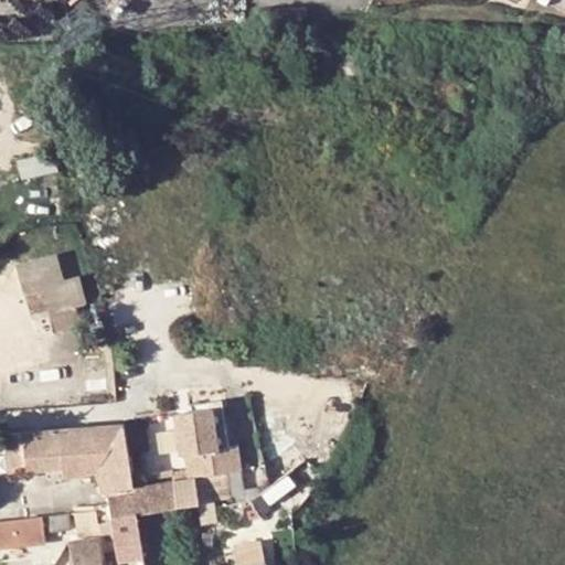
[(57,166),(53,148),(16,157),(20,174),(57,166)]
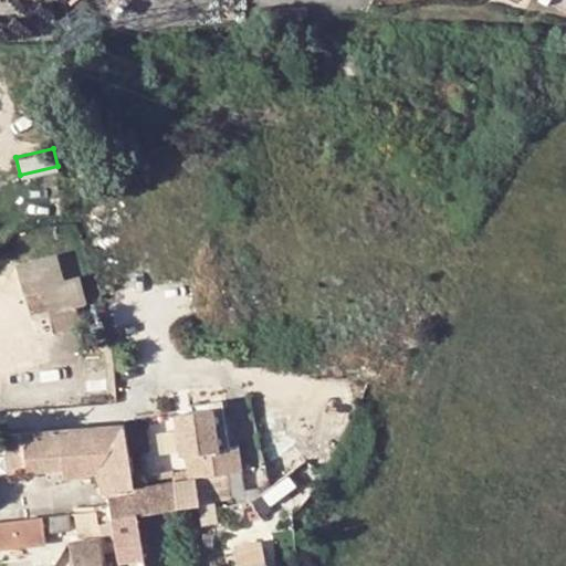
[(19,261),(23,281),(31,314),(49,310),(53,327),(85,318),(81,301),(75,275),(60,279),(53,253),(19,261)]
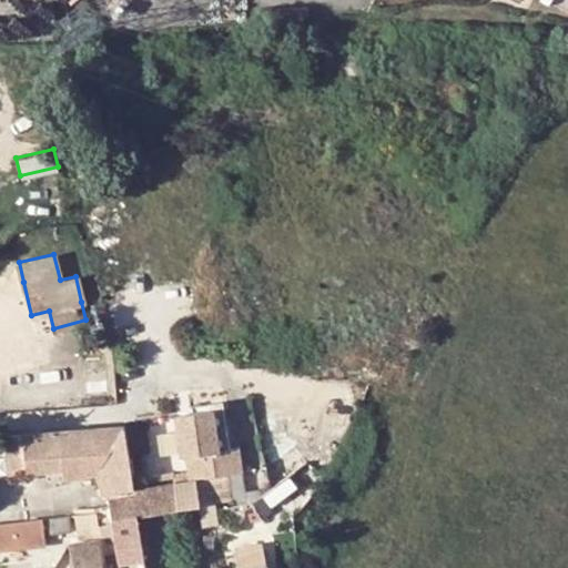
[(182,457),(185,482),(132,489),(135,516),(140,515),(194,506),(198,528),(212,526),(209,504),(224,501),(222,476),(236,474),(234,453),(225,447),(225,449),(214,450),(212,433),(223,430),(220,408),(172,415),(178,457),(182,457)]
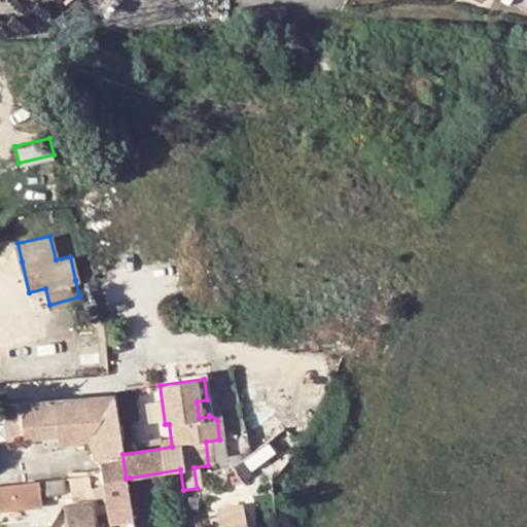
[(8,408),(0,408),(0,440),(61,434),(62,444),(96,441),(99,463),(103,462),(104,472),(91,473),(91,476),(93,487),(99,486),(107,486),(106,481),(126,479),(123,454),(123,448),(116,395),(113,395),(8,405),(8,408)]
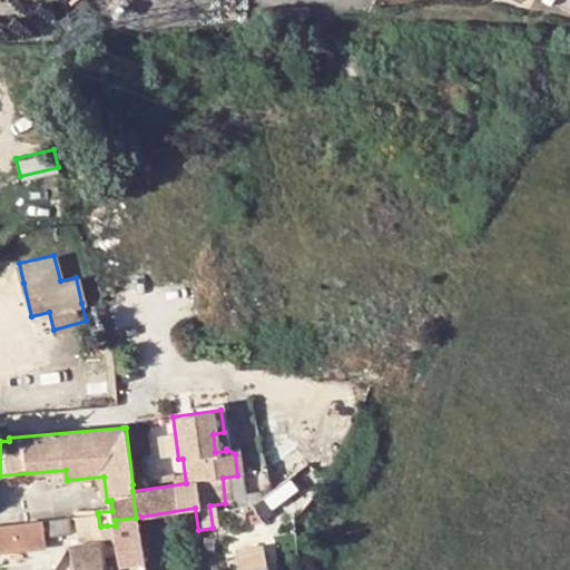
[(215,452),(226,451),(226,449),(224,432),(213,434),(215,452)]
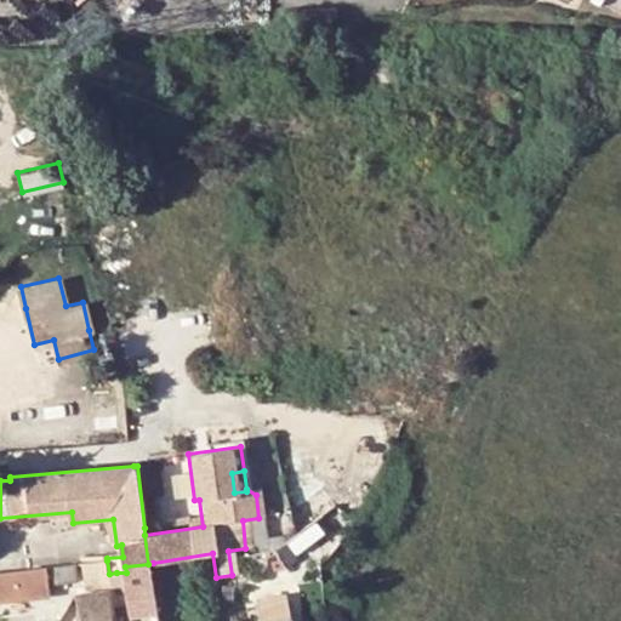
[(84,564),(89,592),(112,590),(109,574),(107,560),(84,564)]
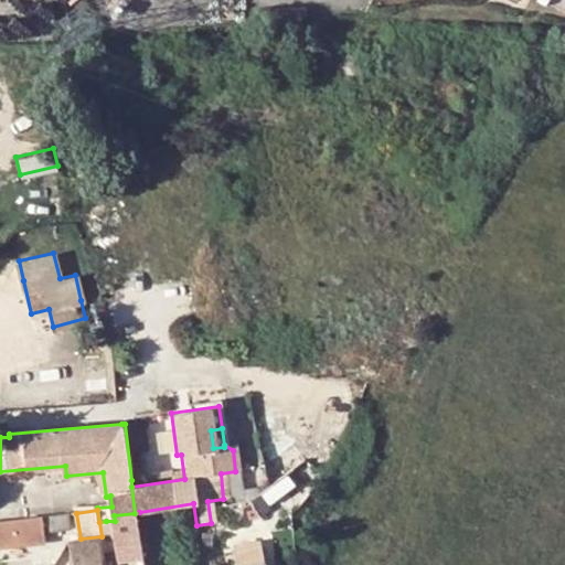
[(56,530),(72,528),(71,513),(0,521),(0,545),(59,541),(56,530)]
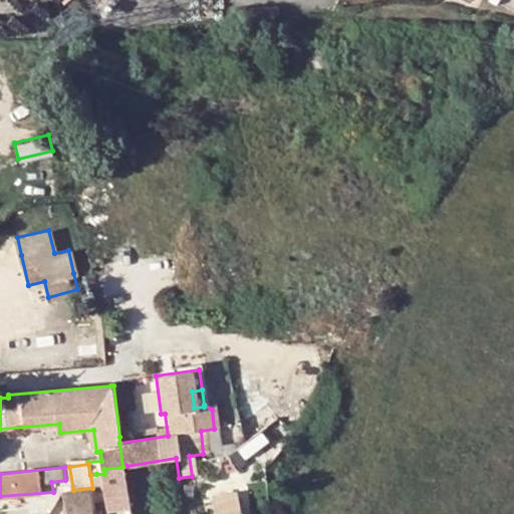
[(133,513),(129,480),(124,481),(122,467),(103,469),(104,474),(109,513),(133,513)]
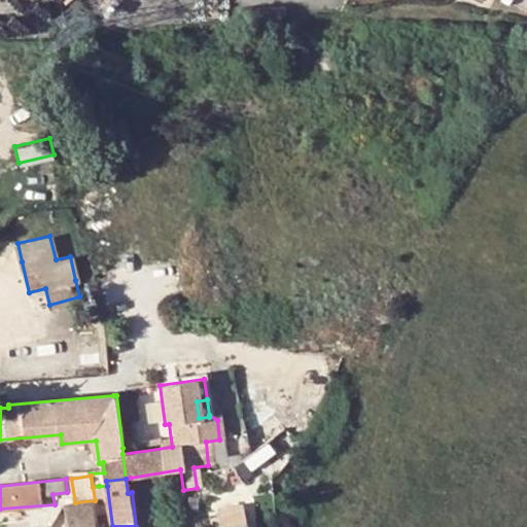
[(99,526),(95,500),(75,502),(66,504),(69,526),(99,526)]
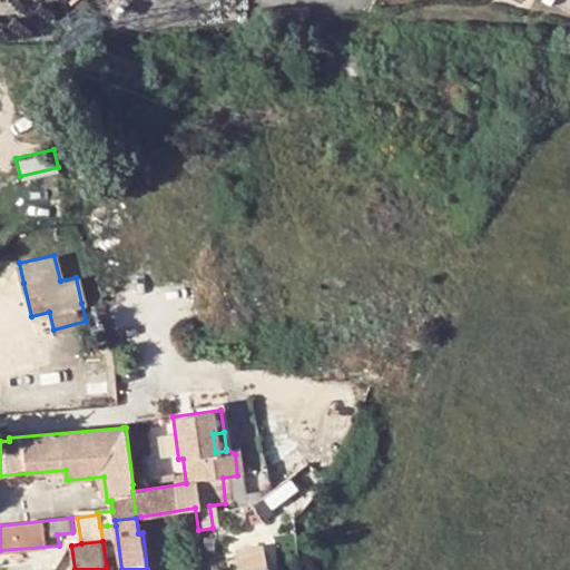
[(237,549),(243,569),(271,561),(265,541),(237,549)]
